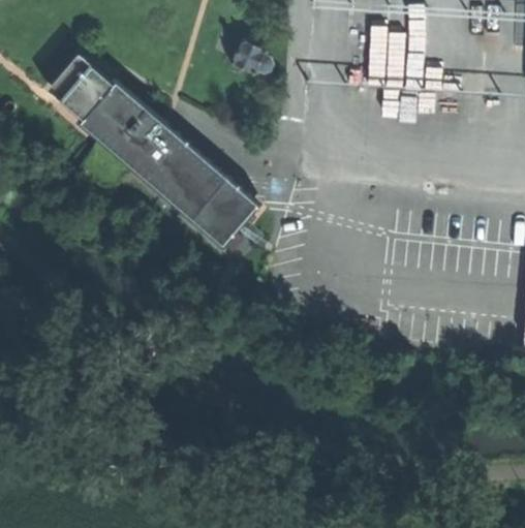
[(246,35),(243,33),(242,35),(240,34),(238,37),(240,39),(230,57),(228,56),(227,59),(228,60),(227,62),(230,63),(232,61),(250,71),(249,73),(251,74),(253,72),(255,73),(256,71),(254,70),(255,68),(260,70),(264,70),(267,70),(269,68),(270,65),(271,62),(271,60),(269,56),(265,54),(267,51),(265,49),(266,47),(263,45),(261,48),(244,38),(246,35)]
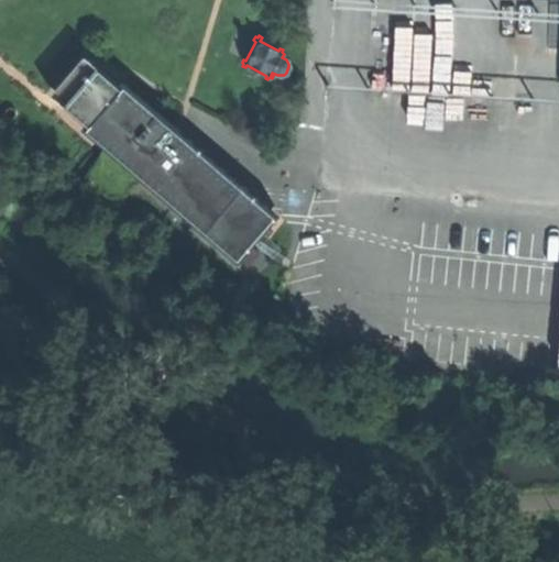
[(50,95),(64,108),(97,69),(81,57),(50,95)]
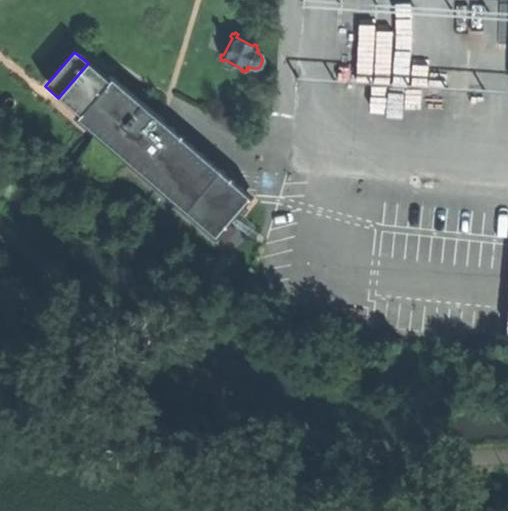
[(58,98),(79,116),(109,81),(88,63),(58,98)]
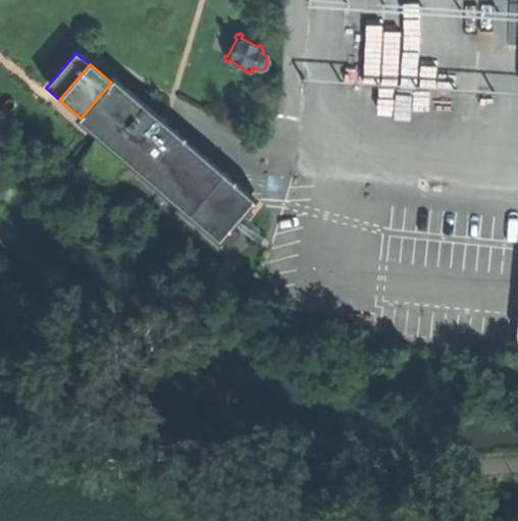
[(253,202),(112,82),(111,83),(81,118),(79,120),(96,136),(127,162),(219,242),(253,202)]
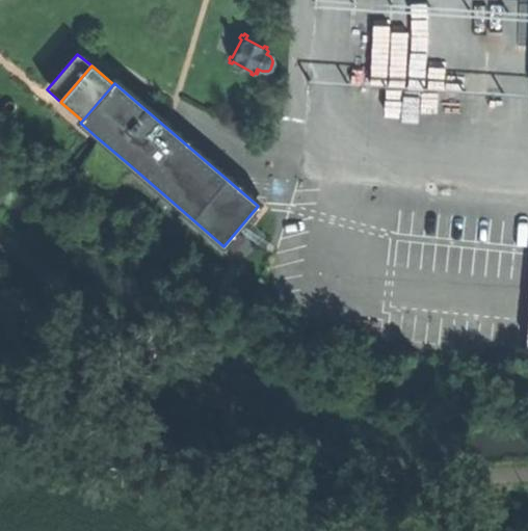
[(108,194),(130,165),(98,138),(78,167),(108,194)]
